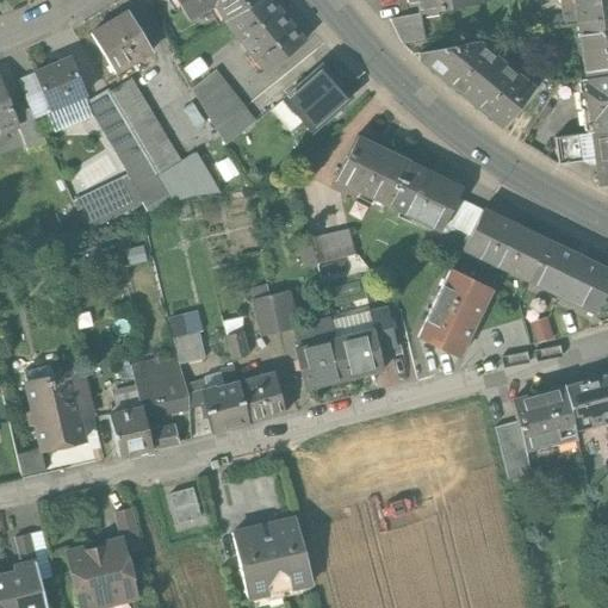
[(178,0),(191,20),(216,5),(227,20),(260,0),(178,0)]
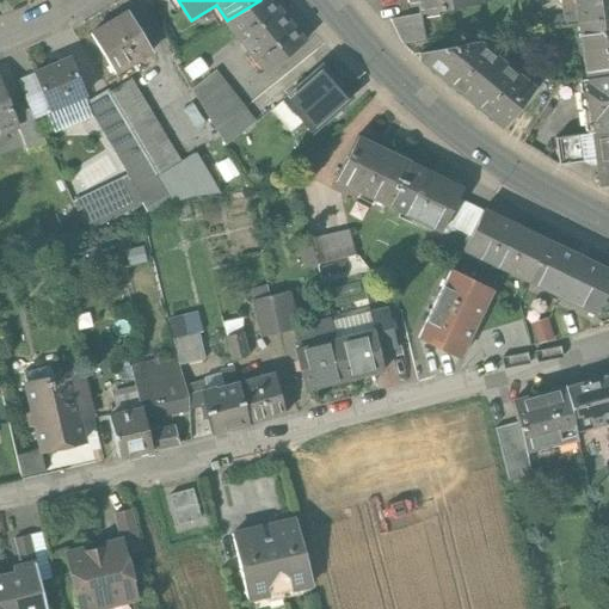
[(260,0),(227,20),(269,72),(308,40),(275,0),(260,0)]
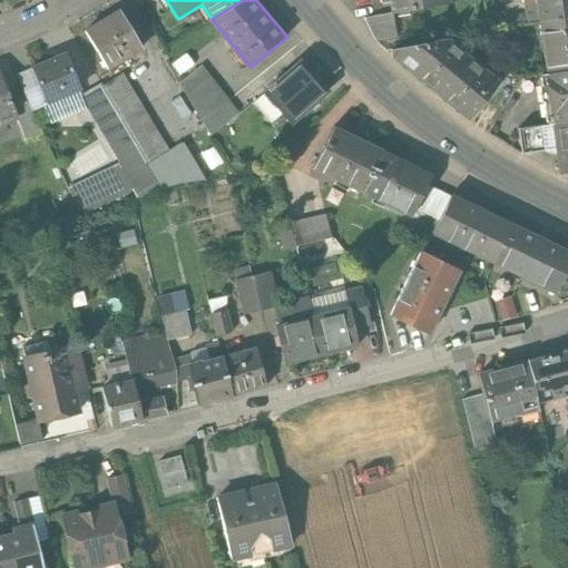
[(381,0),(382,2),(392,0),(394,12),(451,2),(450,0),(381,0)]
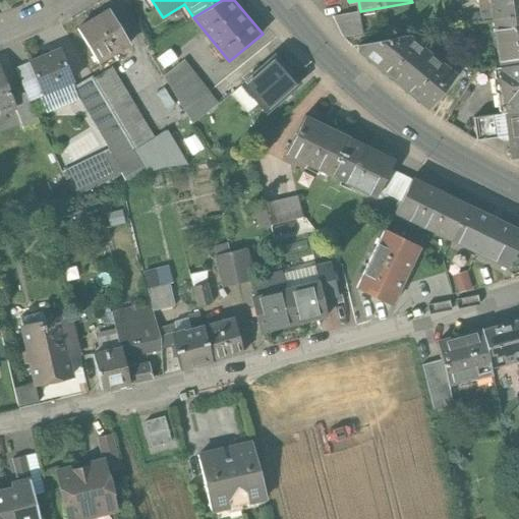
[(478,0),(481,11),(482,20),(495,19),(518,14),(518,0),(478,0)]
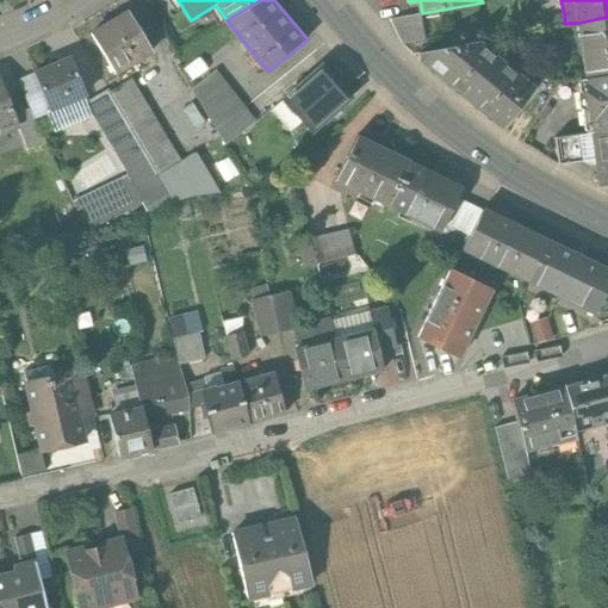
[(129,10),(92,32),(117,72),(154,50),(129,10)]
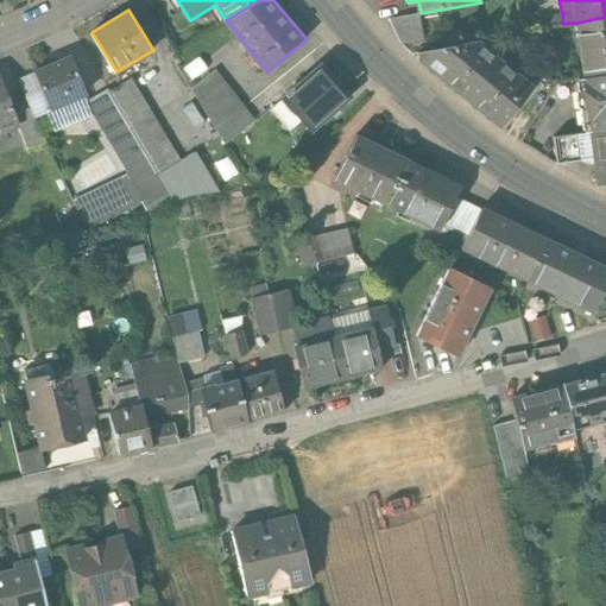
[(421,13),(391,19),(403,42),(425,39),(421,13)]
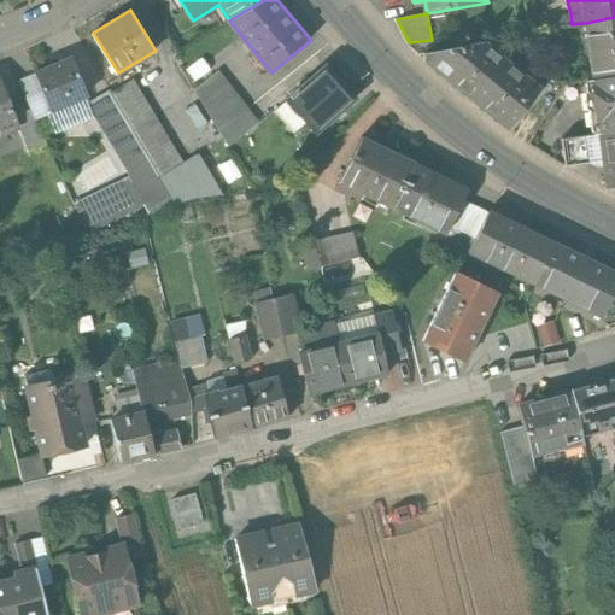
[(570,13),(558,15),(560,27),(572,24),(570,13)]
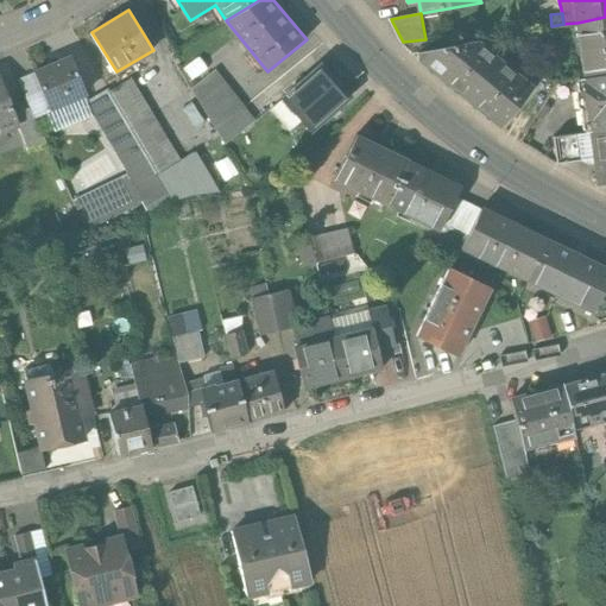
[(605,17),(578,23),(586,77),(605,73),(605,17)]
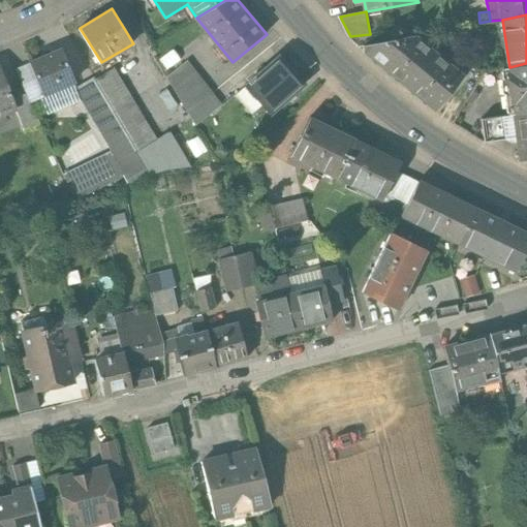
[(464,76),(414,35),(365,45),(366,52),(436,110),(464,76)]
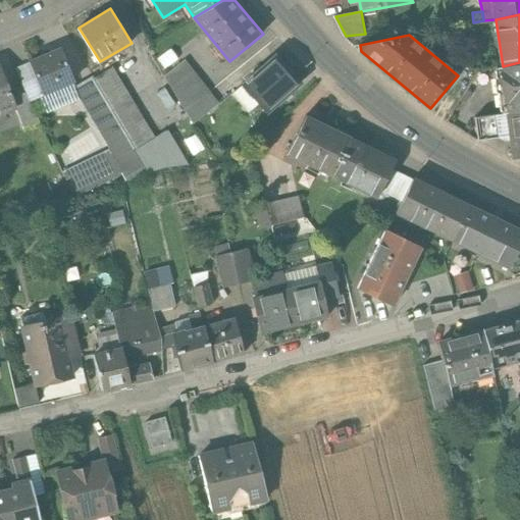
[(70,49),(35,65),(50,99),(86,82),(70,49)]
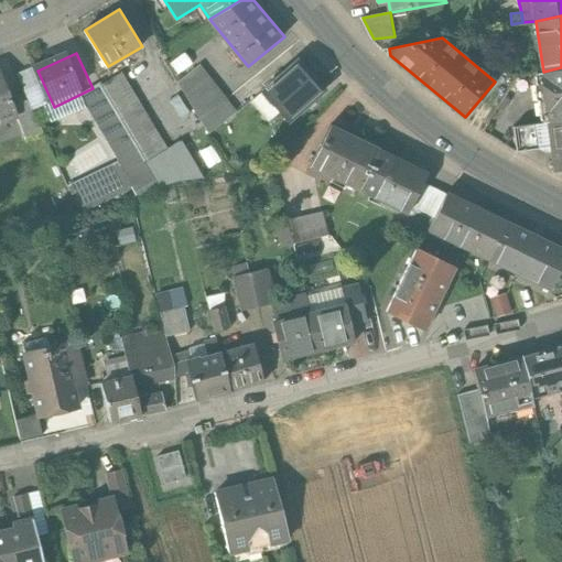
[(179,82),(217,129),(245,108),(206,60),(179,82)]
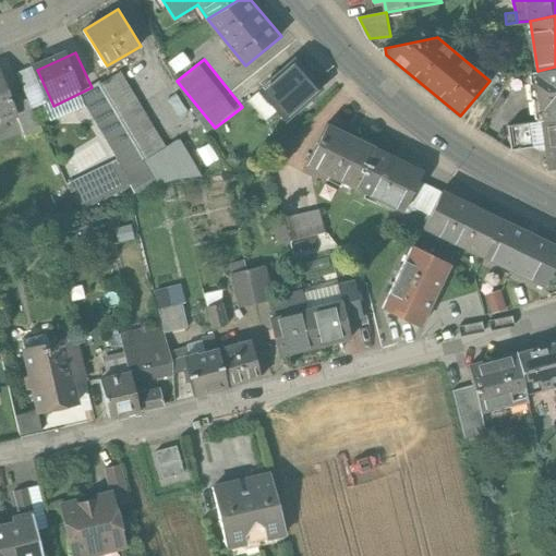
[(297,59),(264,89),(277,103),(275,106),(288,120),(323,87),(297,59)]
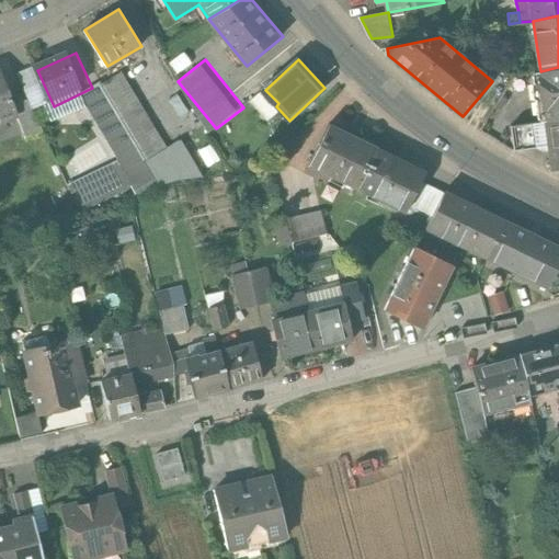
[(558,67),(540,71),(538,71),(546,122),(558,118),(558,67)]
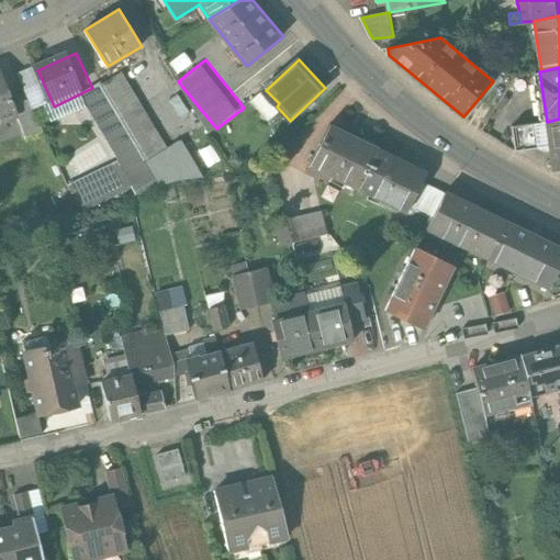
[(0,113),(0,114),(2,120),(18,113),(0,69),(0,113)]
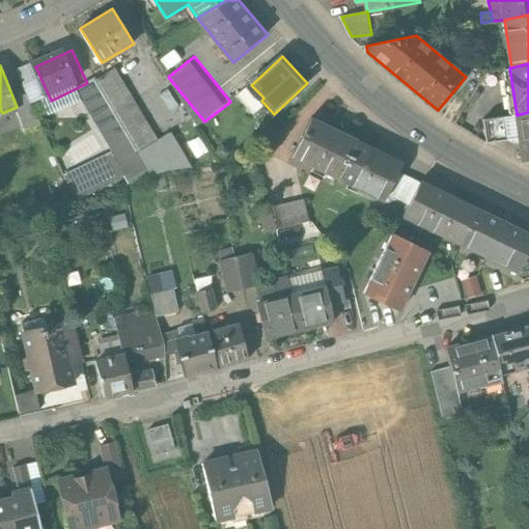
[(114,66),(95,78),(115,110),(133,99),(114,66)]
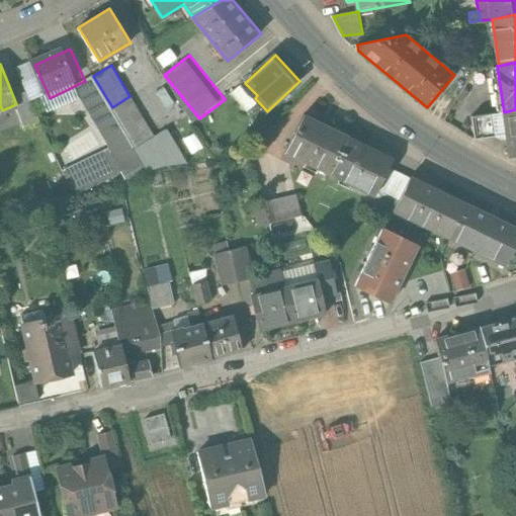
[(515,109),(504,112),(503,112),(506,134),(509,156),(515,154),(515,109)]
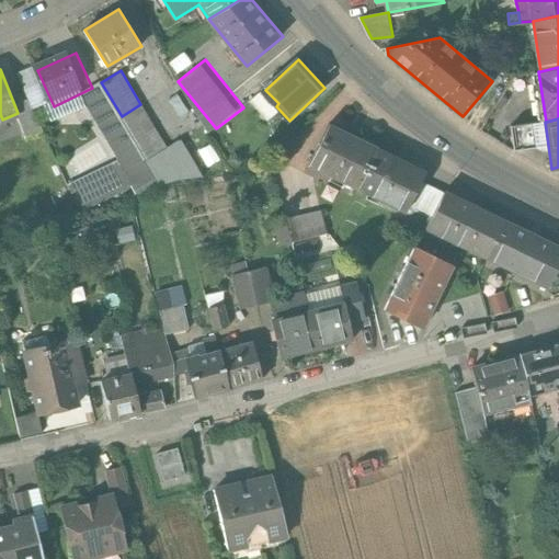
[(545,122),(511,127),(514,150),(548,145),(545,122)]
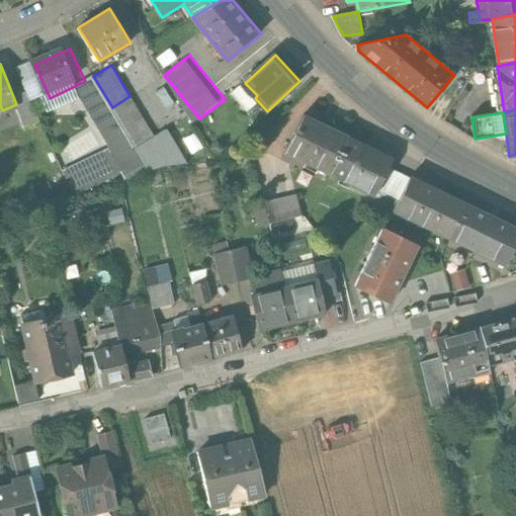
[(347,139),(304,116),(286,152),(330,174),(347,139)]
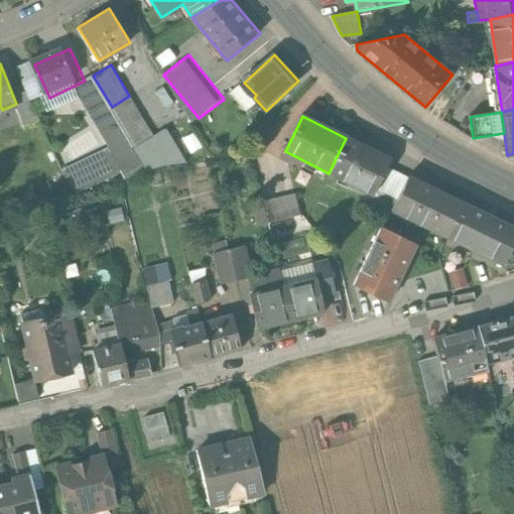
[(389,160),(346,138),(329,173),(372,196),(389,160)]
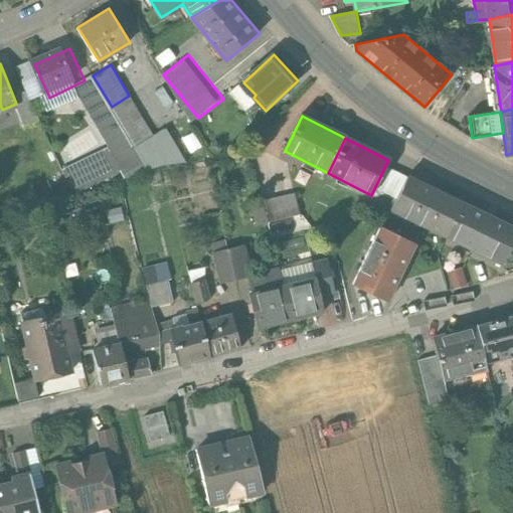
[(464,203),(409,176),(392,210),(448,236),(464,203)]
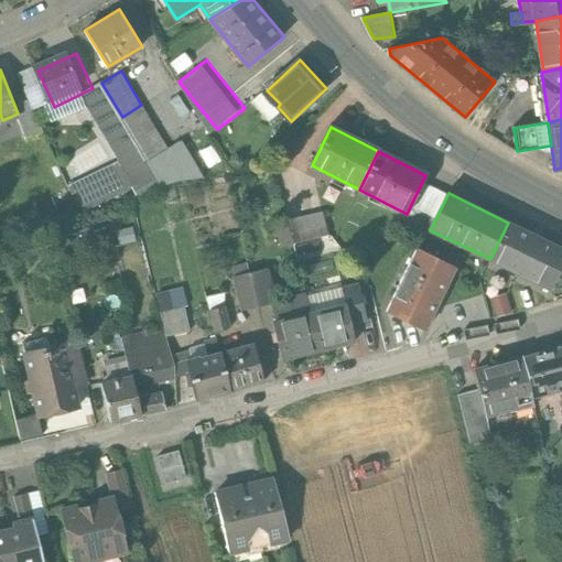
[(302,216),(309,238),(335,229),(328,207),(302,216)]
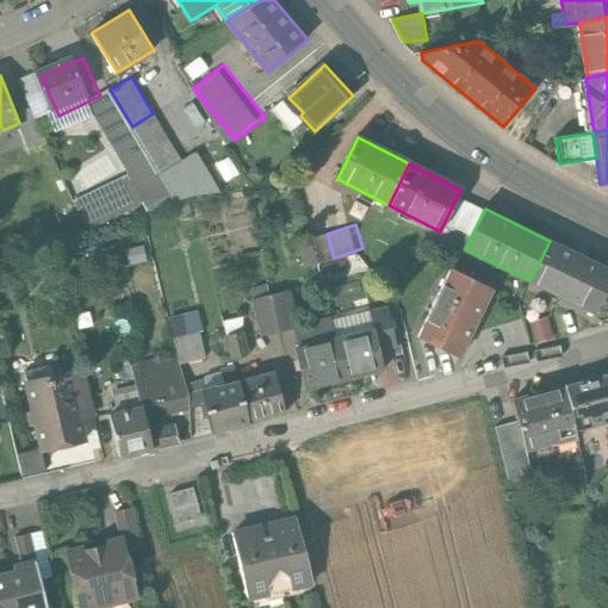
[(607,270),(550,241),(531,280),(596,312),(607,289),(607,270)]
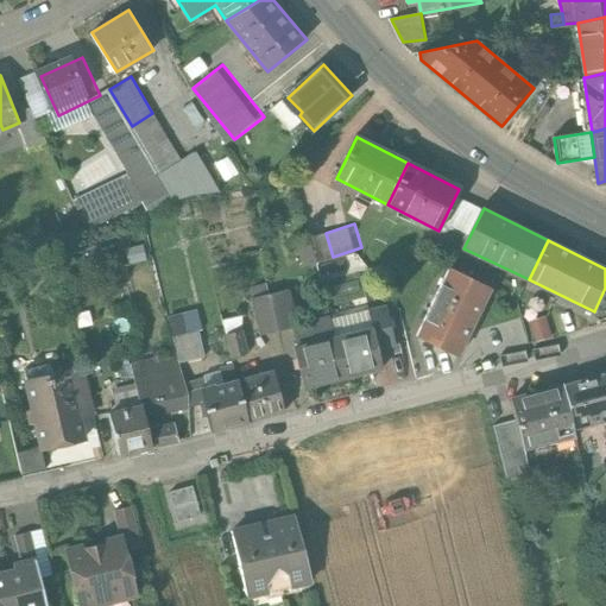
[(491,288),(450,269),(418,336),(459,355),(491,288)]
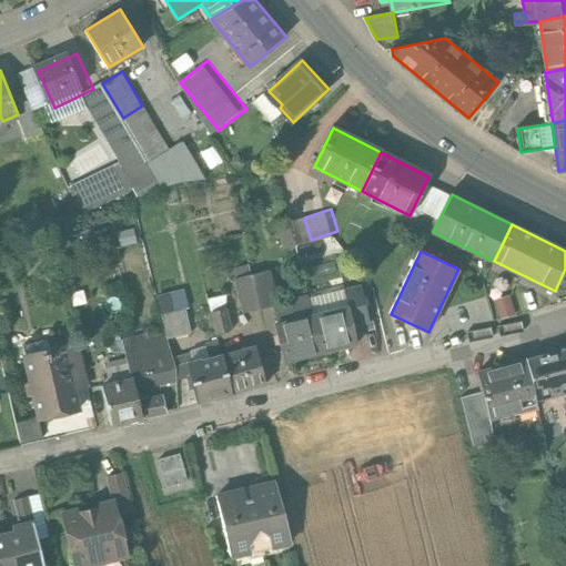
[(253,276),(239,280),(246,311),(261,307),(254,281),(253,276)]
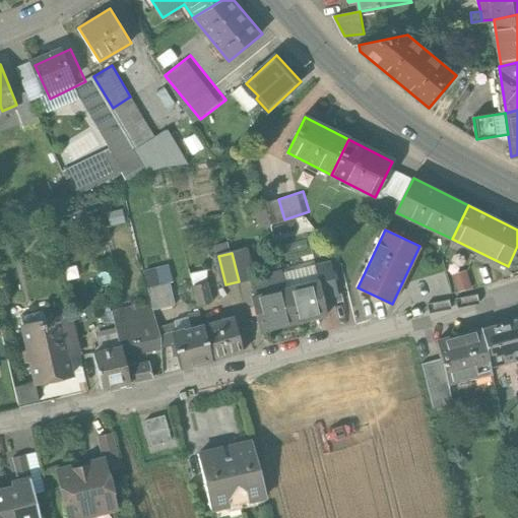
[(246,254),(233,257),(239,281),(252,278),(246,254)]
